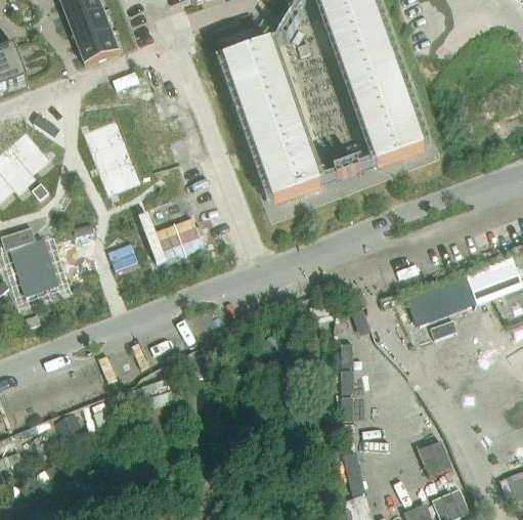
[(70,0),(62,3),(71,24),(104,10),(100,0),(70,0)]
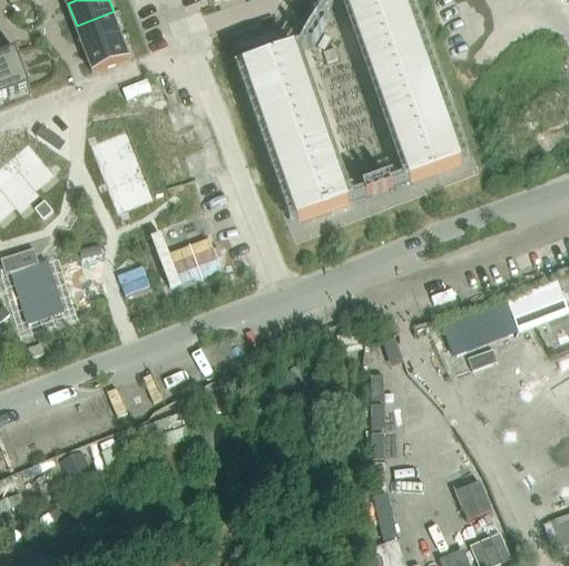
[(462,163),(404,0),(347,0),(412,181),(462,163)]
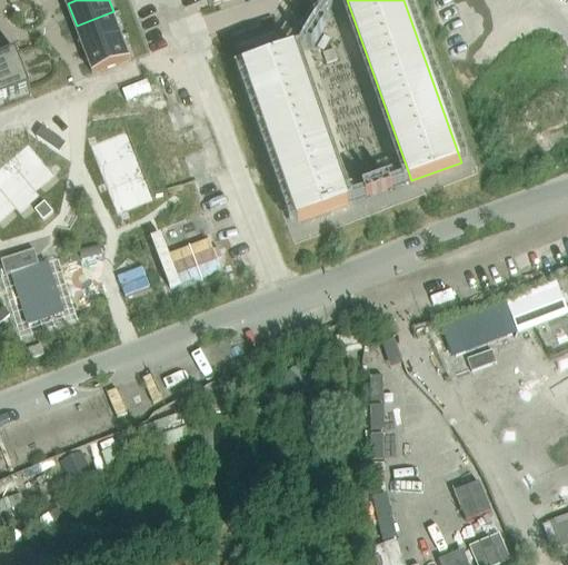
[(122,35),(113,11),(77,26),(86,49),(122,35)]
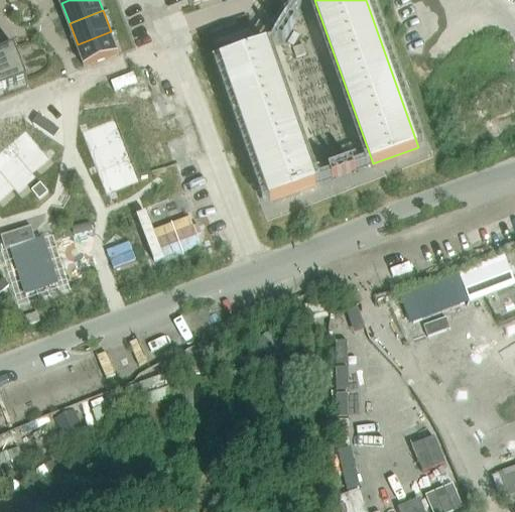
[(119,52),(111,31),(78,44),(86,65),(119,52)]
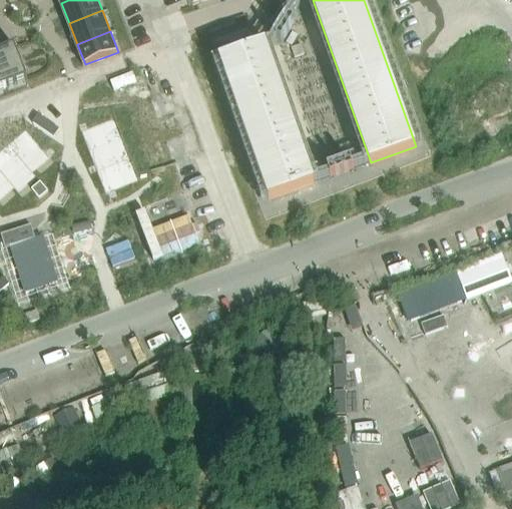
[(220,59),(270,198),(315,181),(301,141),(267,43),(220,59)]
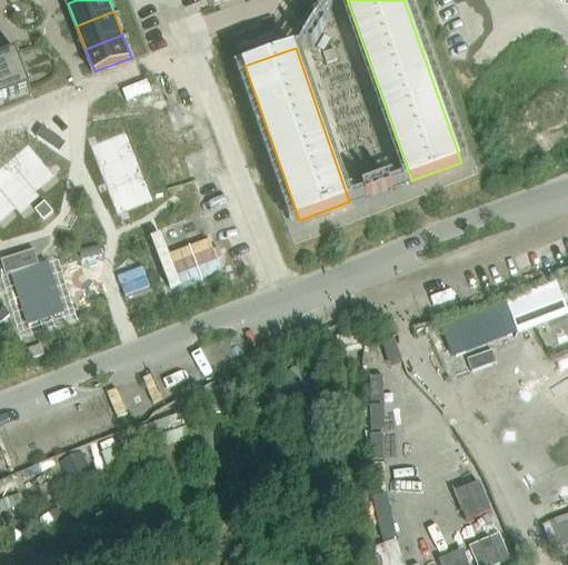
[(0,56),(0,70),(9,95),(32,86),(18,49),(0,56)]
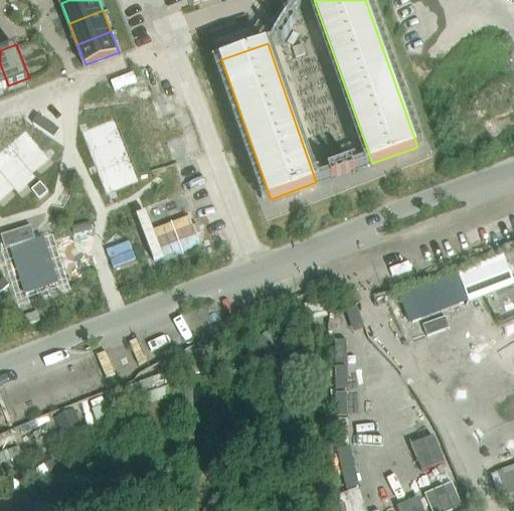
[(0,63),(0,89),(8,86),(0,63)]
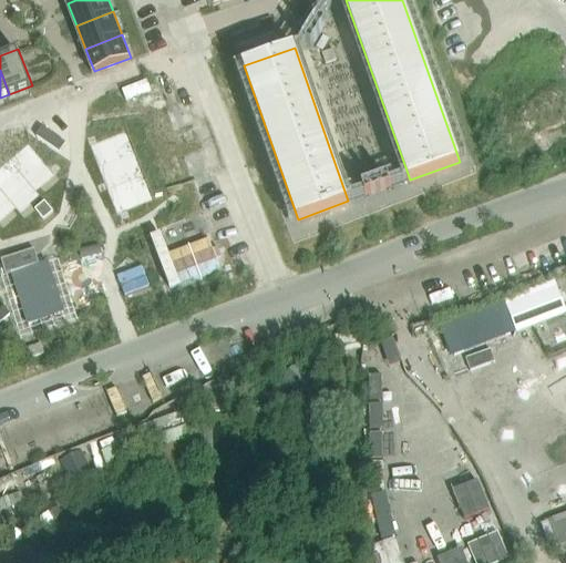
[(127,129),(91,143),(99,164),(135,151),(127,129)]
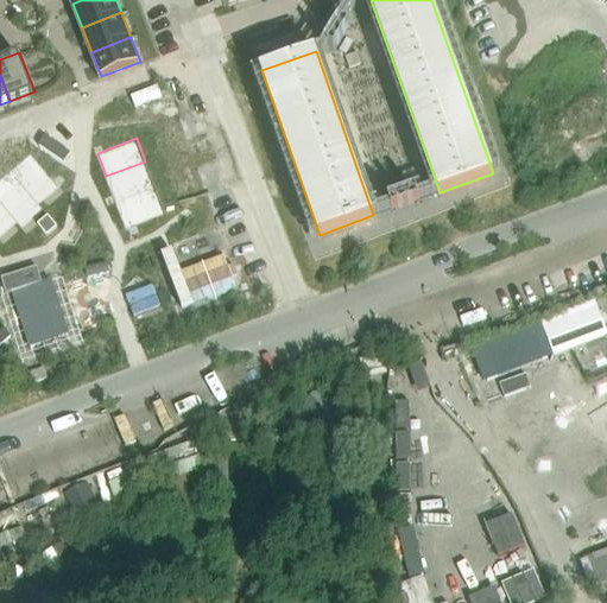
[(32,151),(11,169),(39,203),(61,185),(32,151)]
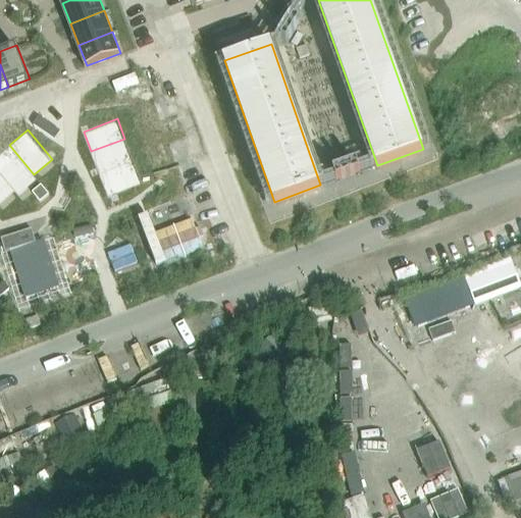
[(124,139),(91,151),(99,172),(133,159),(124,139)]
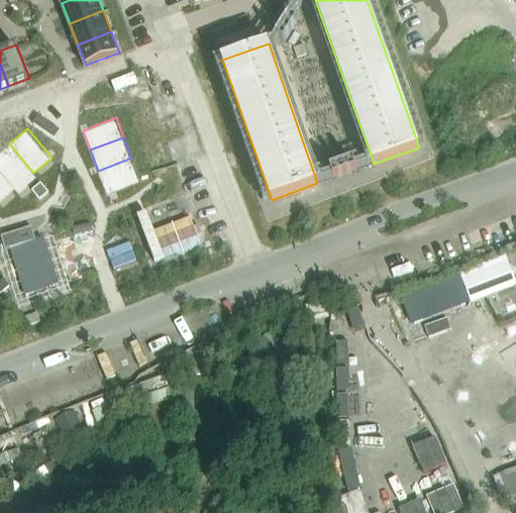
[(9,143),(0,150),(0,168),(16,187),(20,192),(37,177),(33,173),(9,143)]
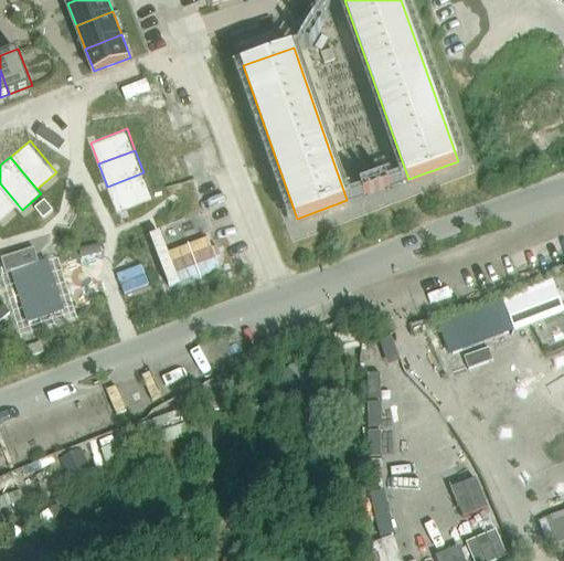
[(144,172),(107,187),(117,211),(153,197),(144,172)]
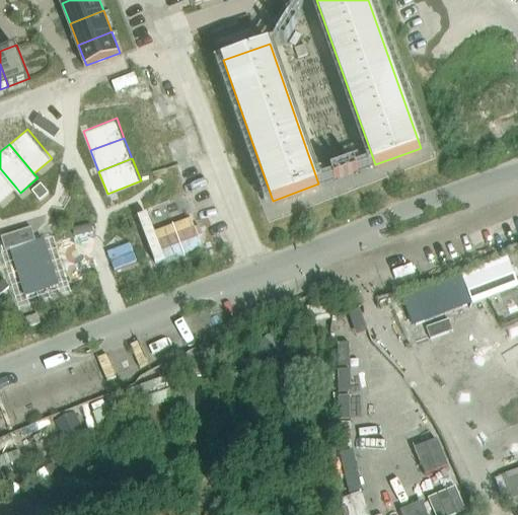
[(0,168),(0,201),(16,188),(0,168)]
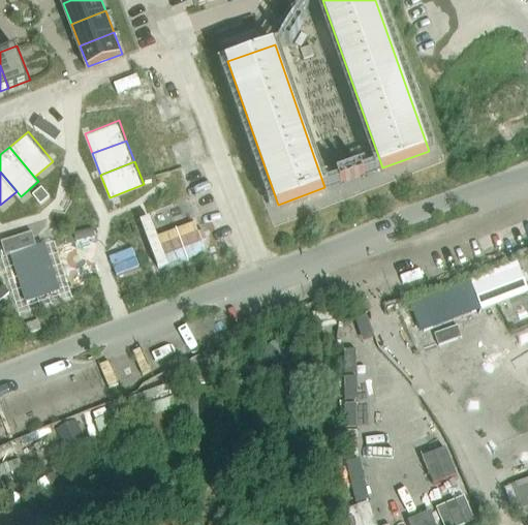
[(41,204),(51,195),(42,186),(33,193),(41,204)]
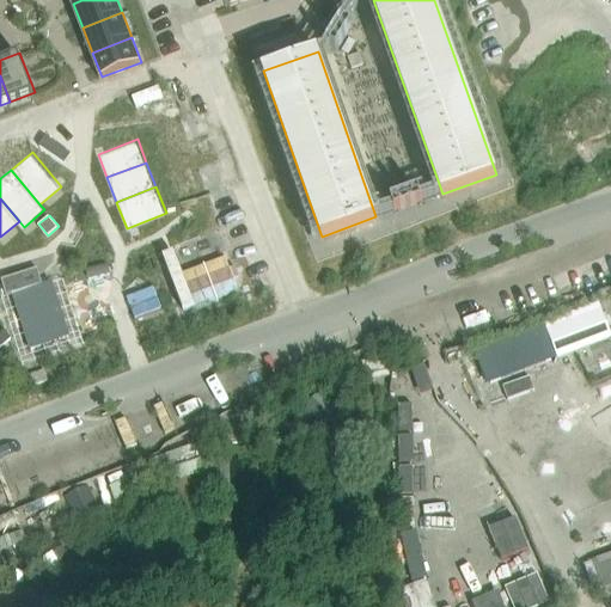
[(226,255),(183,271),(175,250),(164,253),(172,275),(184,308),(239,287),(226,255)]
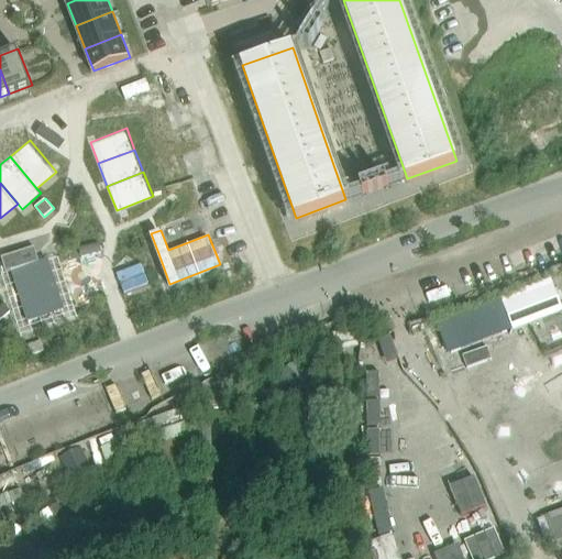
[(35,245),(2,255),(7,270),(12,269),(29,319),(65,308),(48,258),(41,261),(35,245)]
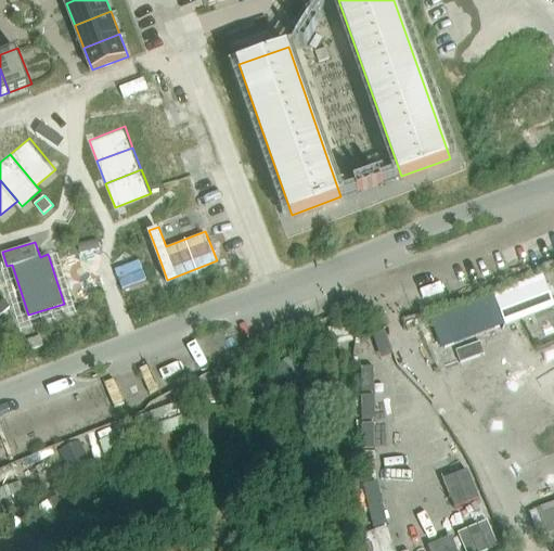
[(553,298),(543,272),(494,292),(506,323),(553,304),(553,298)]
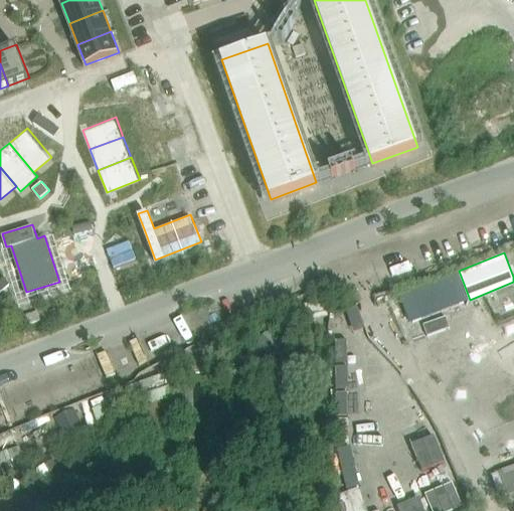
[(80,417),(74,406),(56,415),(62,428),(80,417)]
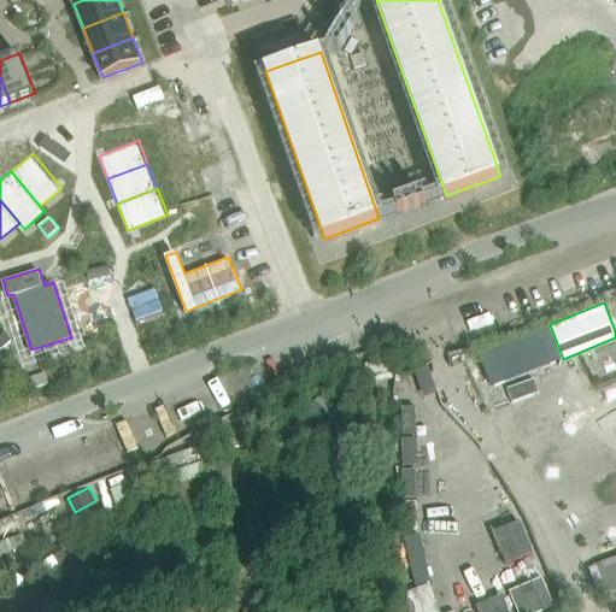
[(416,584),(432,581),(421,533),(405,536),(416,584)]
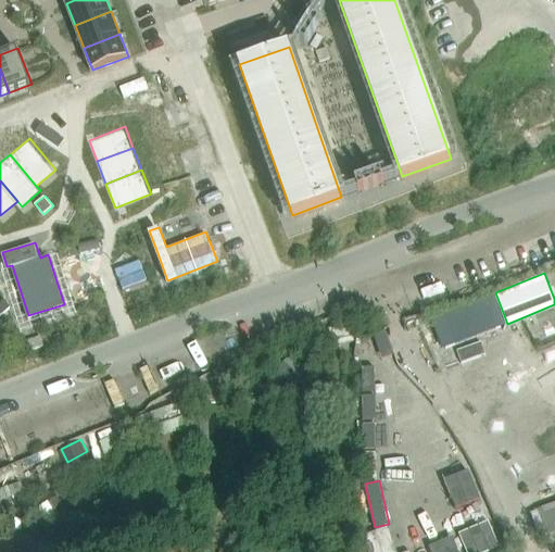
[(52,490),(41,497),(50,510),(61,503),(52,490)]
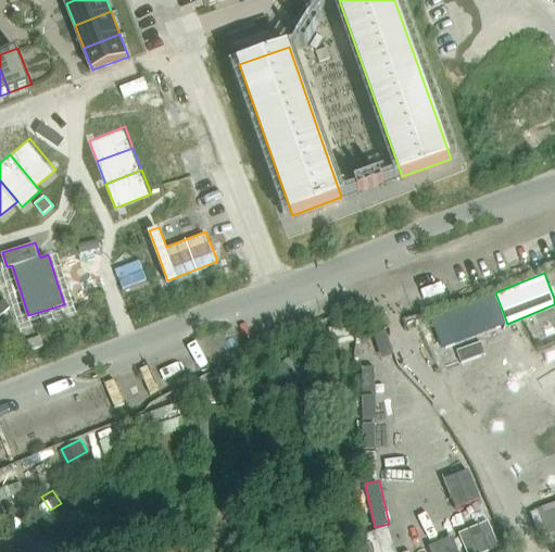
[(554,500),(539,506),(549,531),(554,528),(554,500)]
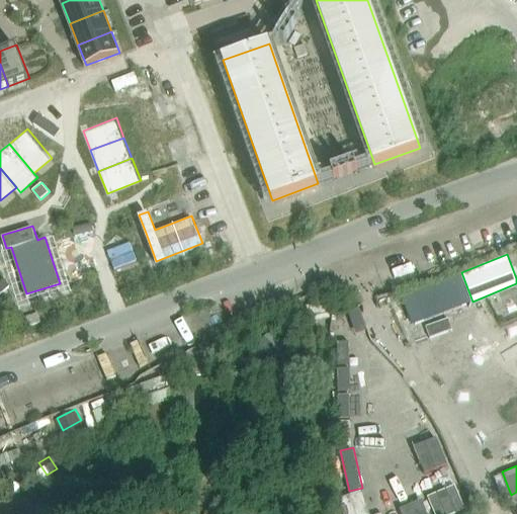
[(449,513),(464,508),(455,485),(429,496),(436,513),(449,513)]
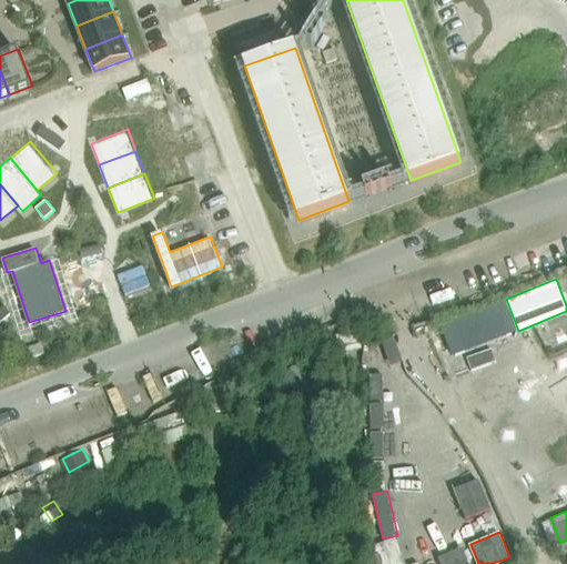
[(28,563),(47,563),(48,551),(74,551),(74,533),(29,533),(28,563)]
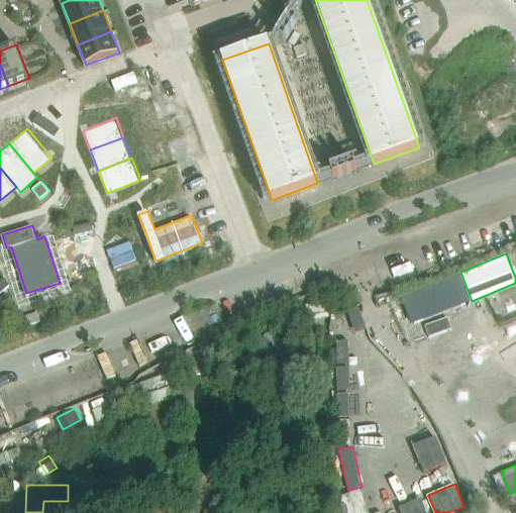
[(343,512),(368,512),(362,489),(338,496),(343,512)]
